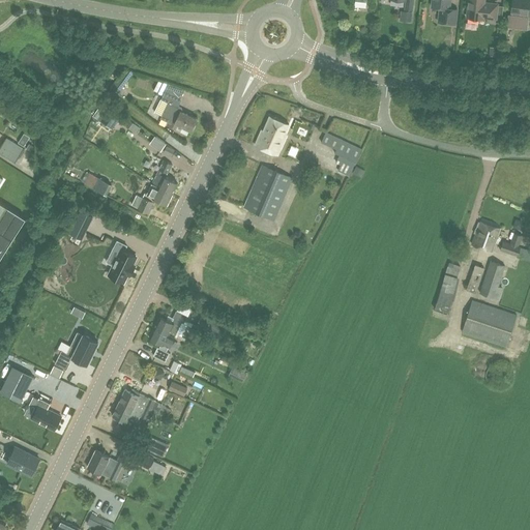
[(403,0),(406,0),(405,9),(412,10),(413,0),(403,0)]
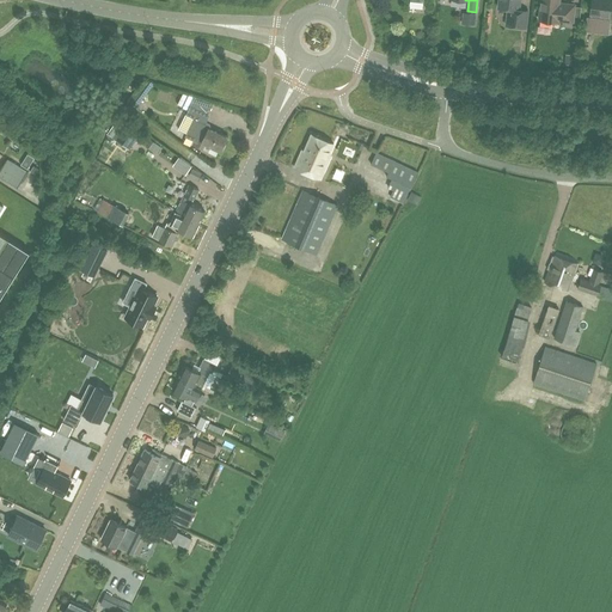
[(512,25),(526,28),(528,11),(519,10),(519,0),(499,0),(499,7),(508,8),(507,13),(513,14),(512,25)]
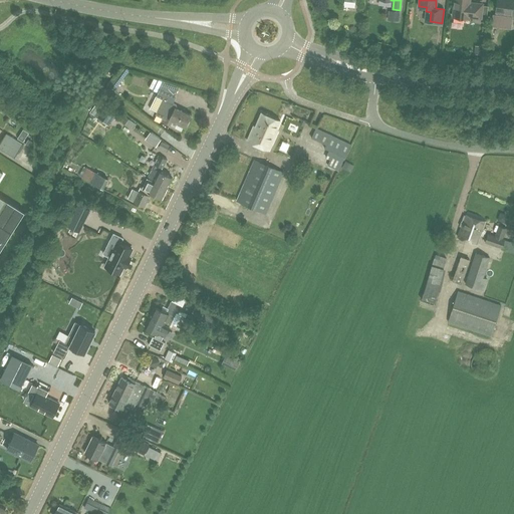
[(468,17),(481,18),(483,4),(469,2),(469,0),(454,0),(452,16),(468,18),(468,17)]
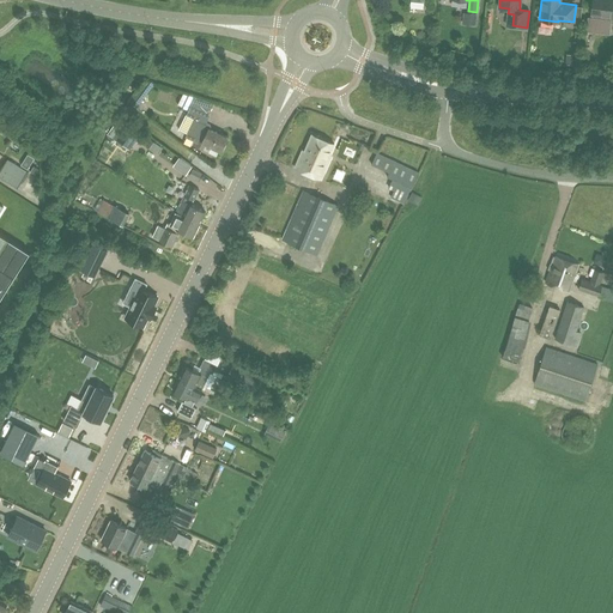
[(588,17),(587,30),(610,32),(611,23),(612,22),(612,0),(593,0),(592,14),(593,14),(593,17),(588,17)]
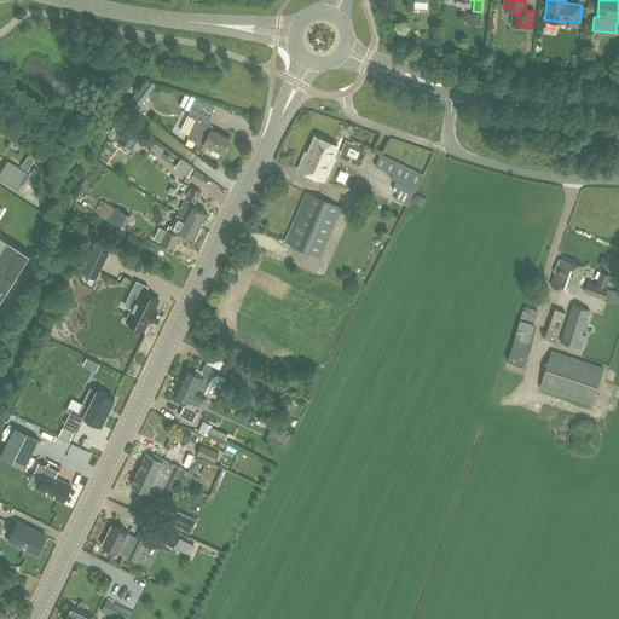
[(468,12),(467,24),(480,25),(481,13),(468,12)]
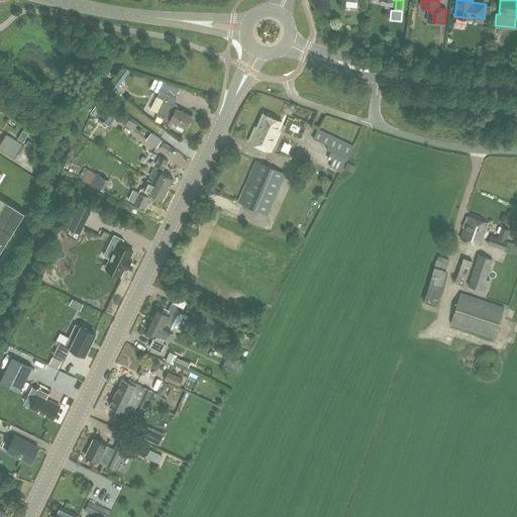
[(108,85),(115,90),(129,71),(121,68),(108,85)]
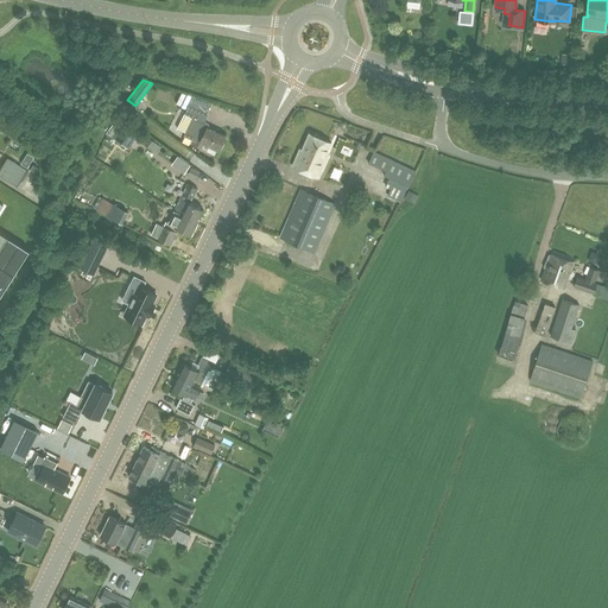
[(194,97),(187,95),(181,107),(188,111),(185,114),(194,119),(184,137),(192,140),(191,144),(201,149),(203,143),(220,151),(220,149),(222,150),(225,144),(223,144),(226,138),(208,130),(209,127),(208,125),(203,121),(207,114),(190,106),(194,97)]
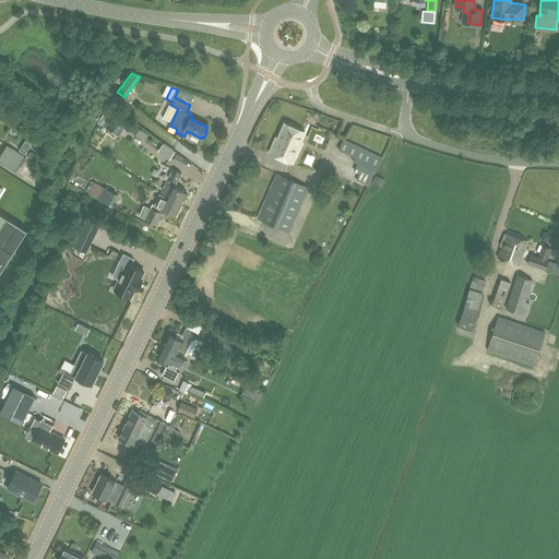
[(127,121),(109,109),(99,123),(116,135),(127,121)]
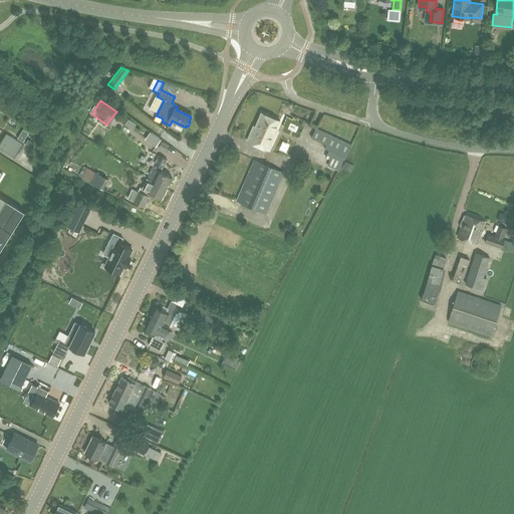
[(247,141),(269,150),(278,131),(276,130),(280,120),(261,112),(255,126),(253,125),(247,141)]
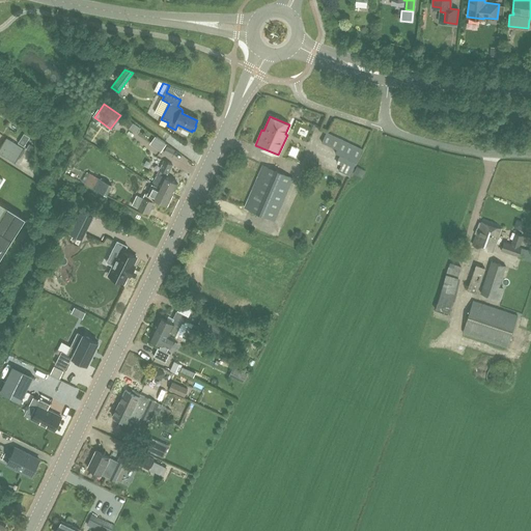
[(132,130),(135,124),(131,121),(127,127),(132,130)]
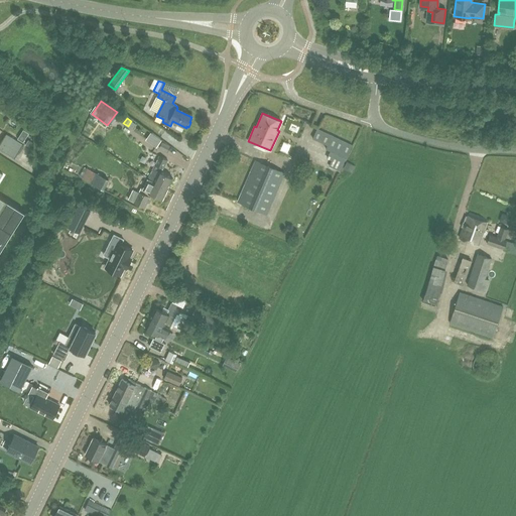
[(312,138),(327,145),(326,148),(330,151),(327,158),(331,160),(329,165),(337,169),(340,171),(352,144),(317,128),(312,138)]
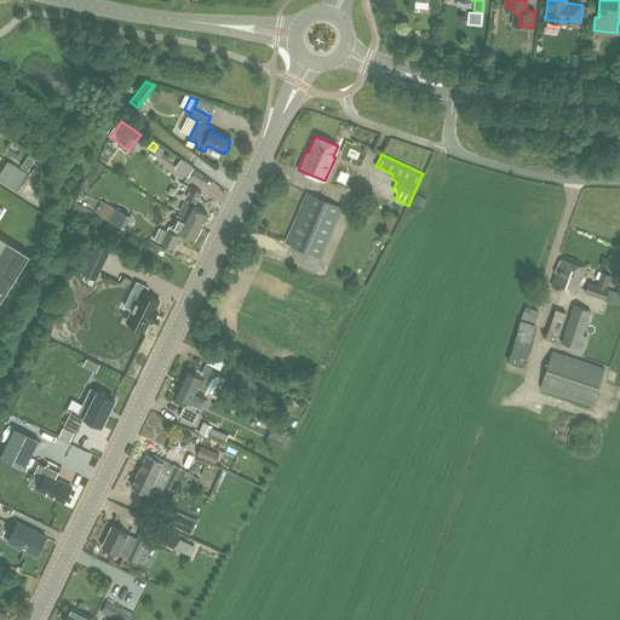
[(0,173),(0,177),(18,189),(28,173),(7,161),(0,173)]
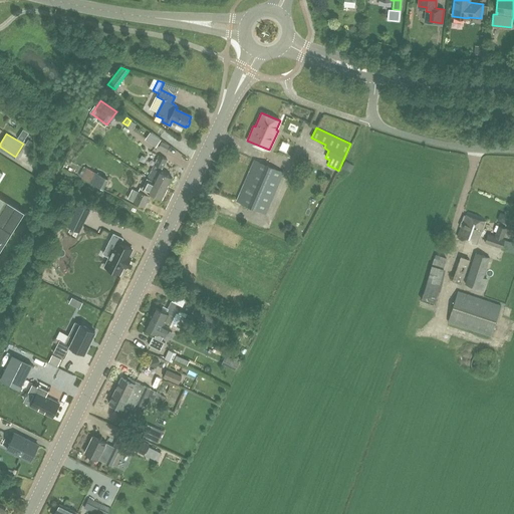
[(167,153),(170,147),(162,142),(159,149),(167,153)]
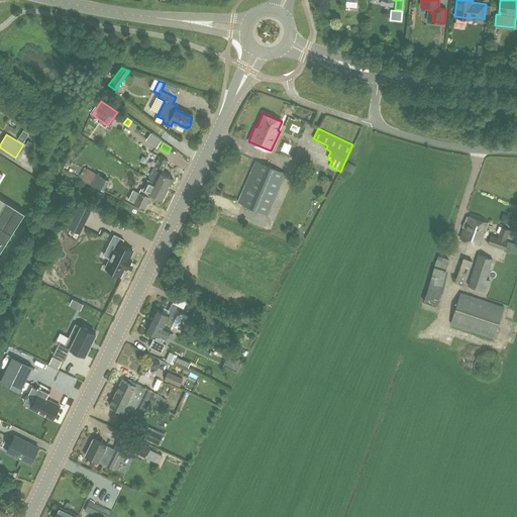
[(148,179),(168,189),(173,179),(161,173),(163,169),(164,169),(168,160),(160,156),(156,165),(154,169),(153,169),(148,179)]
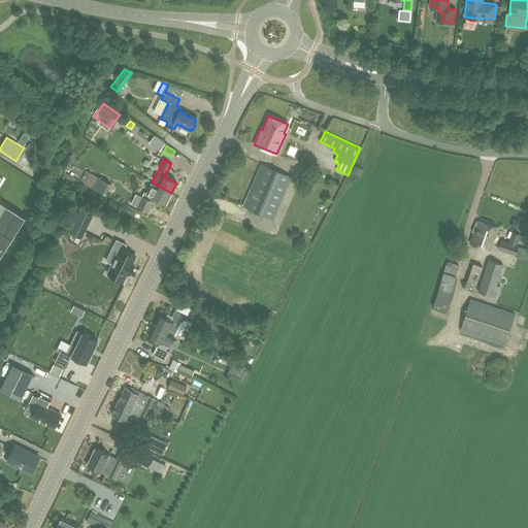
[(242,205),(273,219),(291,177),(261,164),(242,205)]
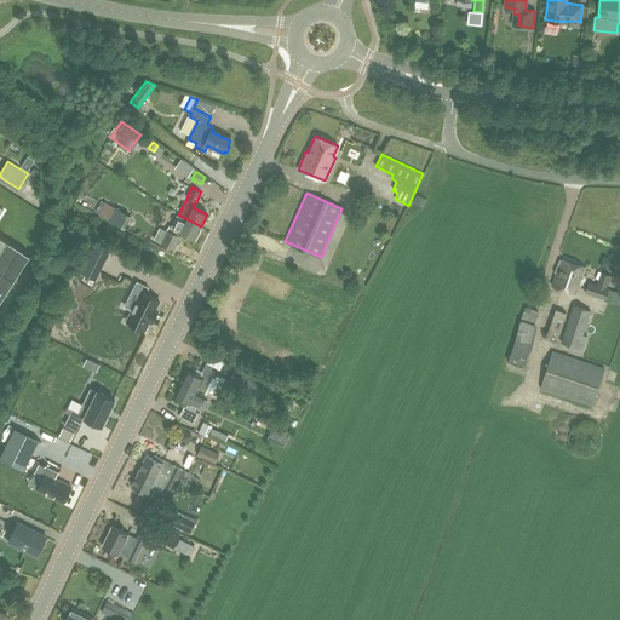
[(104,202),(98,214),(108,219),(115,207),(104,202)]
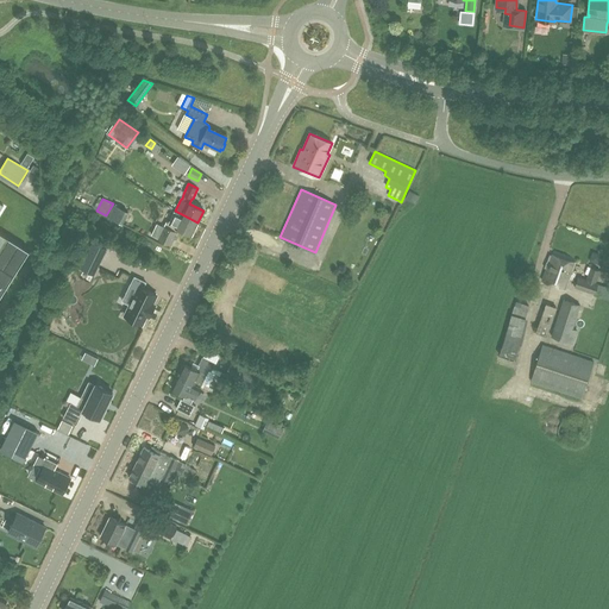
[(113,203),(106,215),(123,224),(129,212),(113,203)]
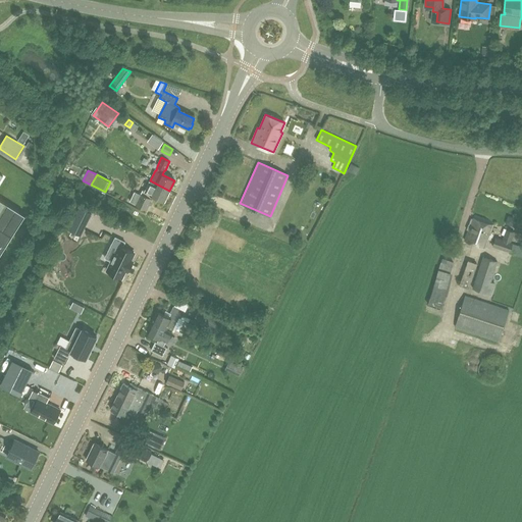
[(150,180),(145,191),(143,190),(135,204),(146,210),(151,199),(150,198),(152,195),(164,201),(169,191),(150,180)]
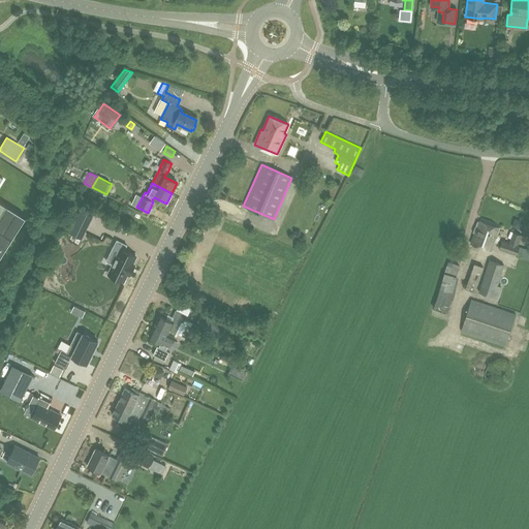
[(0,220),(8,207),(0,200),(0,220)]
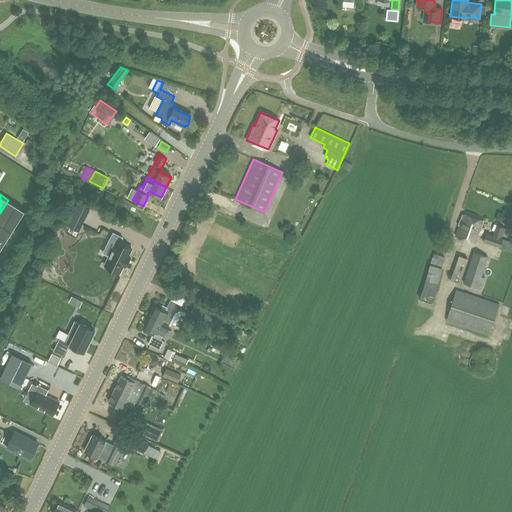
[(464,213),(456,235),(476,242),(479,234),(482,235),(484,228),(481,227),(484,220),(464,213)]
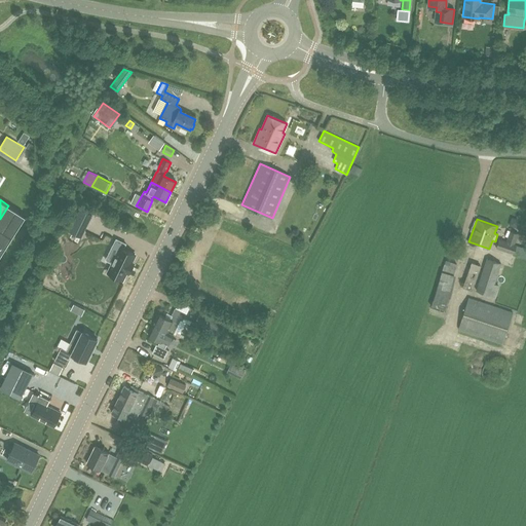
[(86,226),(75,220),(70,231),(81,237),(86,226)]
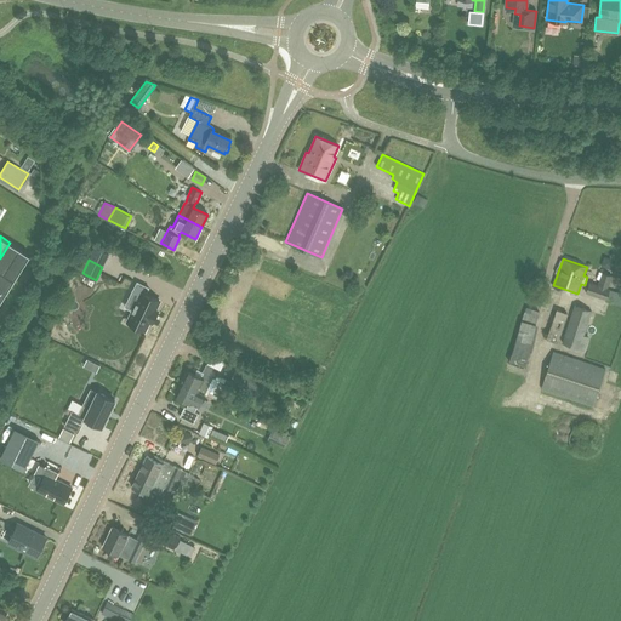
[(586,292),(607,300),(605,302),(620,306),(620,292),(610,290),(610,289),(609,288),(613,275),(602,272),(598,284),(590,281),(586,292)]
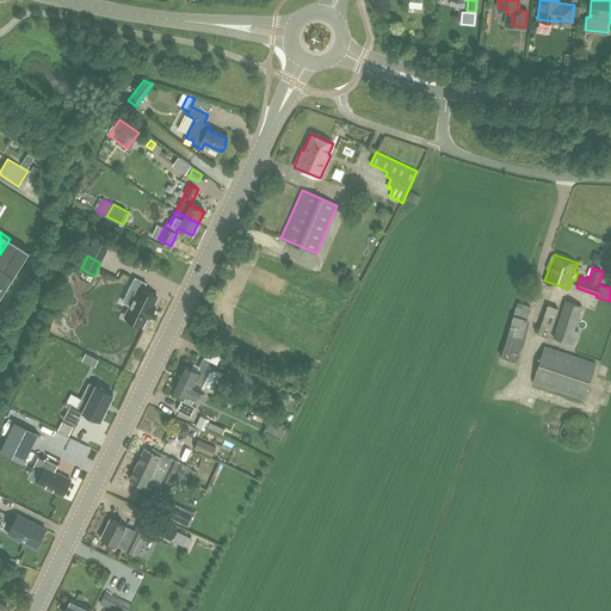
[(155,306),(153,304),(158,296),(143,289),(147,283),(135,277),(131,284),(139,288),(125,316),(128,318),(128,320),(136,325),(137,322),(143,325),(147,316),(149,318),(155,306)]
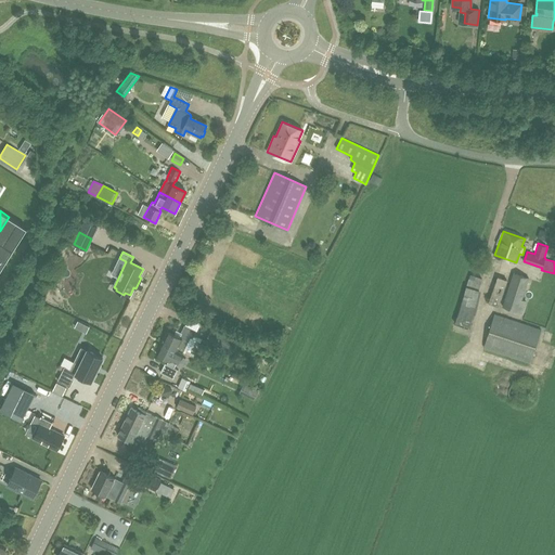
[(502,307),(523,313),(526,301),(521,299),(528,278),(513,272),(502,307)]
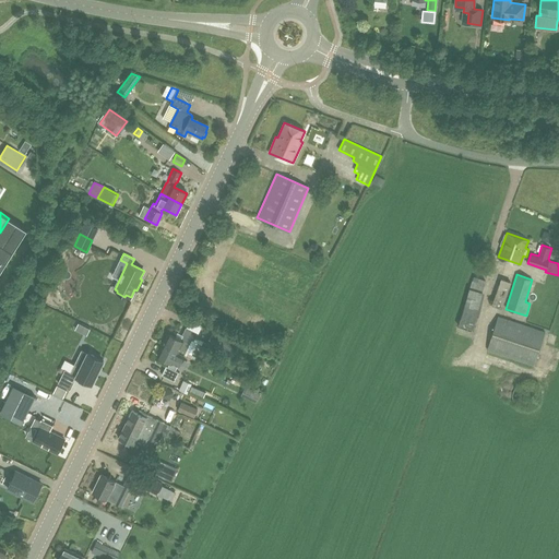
[(473,276),(470,288),(482,292),(485,280),(473,276)]
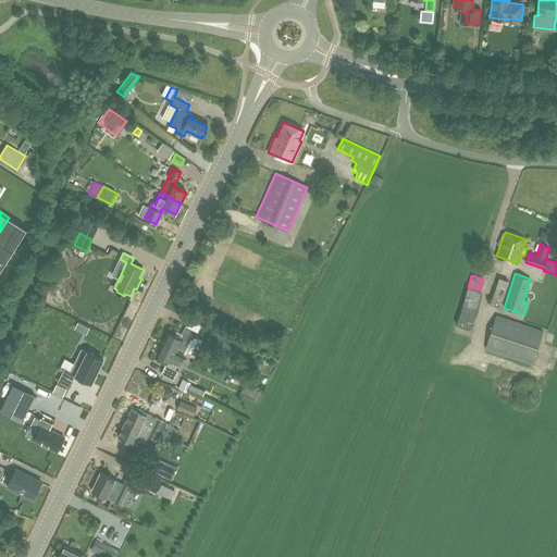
[(490,304),(500,307),(509,281),(499,277),(490,304)]
